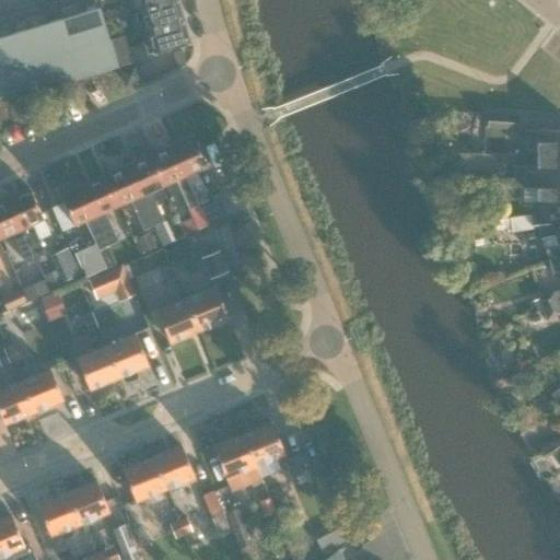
[(131,0),(147,54),(168,48),(189,42),(177,0),(131,0)]
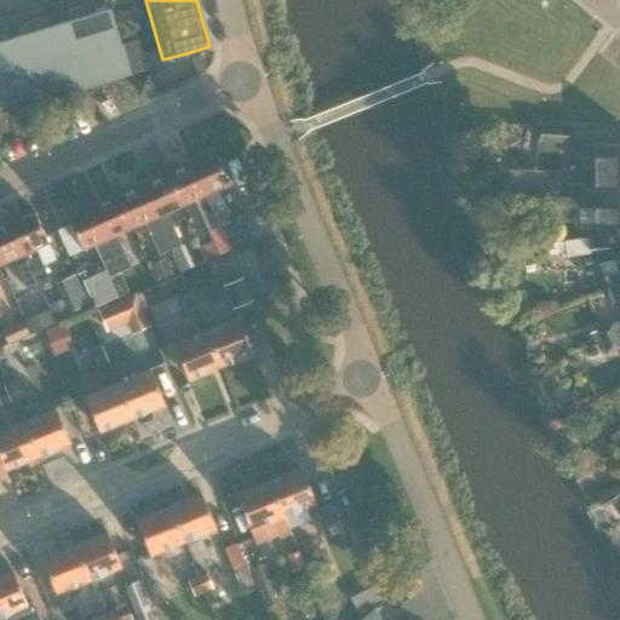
[(122,44),(112,7),(0,40),(0,112),(142,69),(135,40),(122,44)]
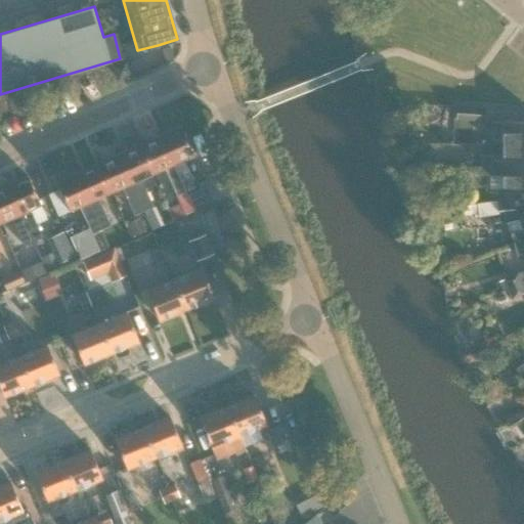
[(456,120),(485,122),(486,108),(457,106),(456,120)]
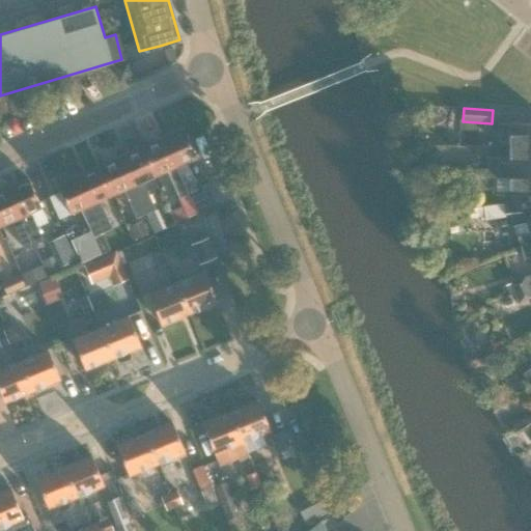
[(530,145),(530,123),(497,123),(497,134),(509,134),(509,146),(530,145)]
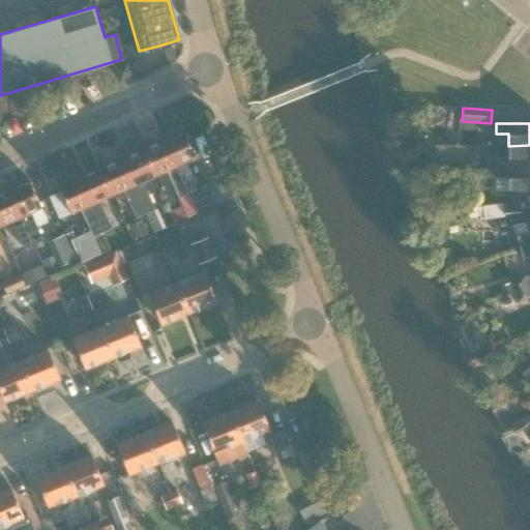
[(206,176),(185,163),(196,157),(183,128),(164,137),(188,195),(197,213),(218,204),(206,176)]
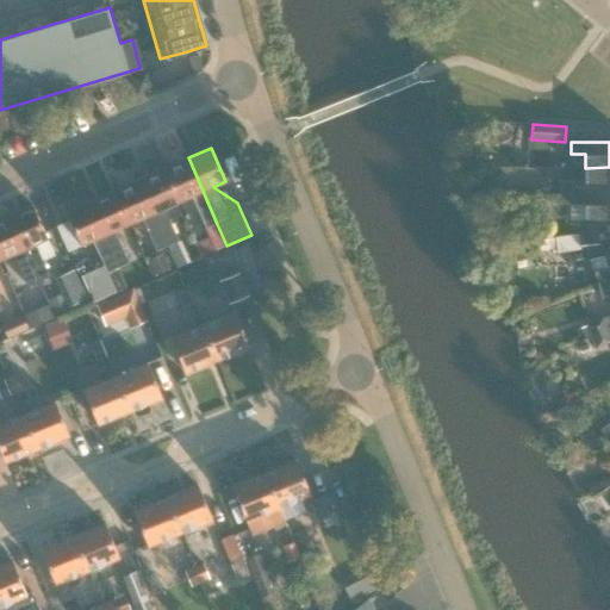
[(217,224),(188,157),(163,168),(178,203),(192,197),(206,229),(217,224)]
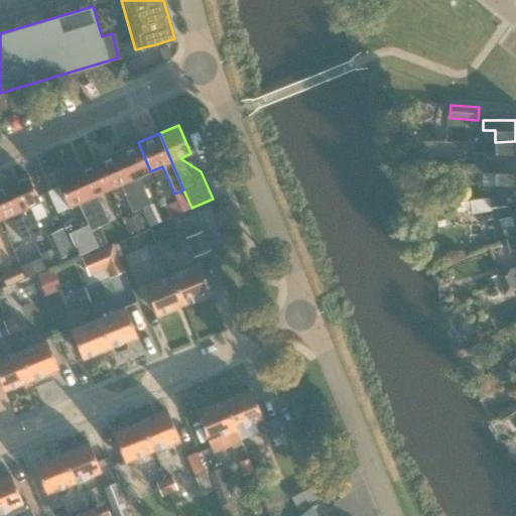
[(515,162),(515,141),(495,142),(494,153),(473,153),(473,163),(515,162)]
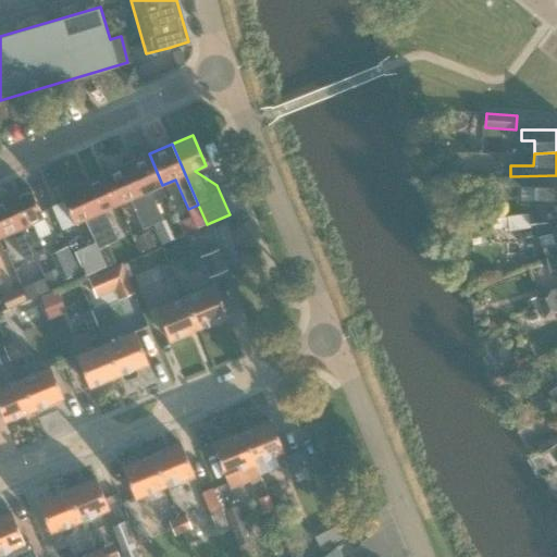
[(152,224),(163,220),(155,201),(165,196),(161,186),(162,185),(149,153),(126,164),(152,224)]
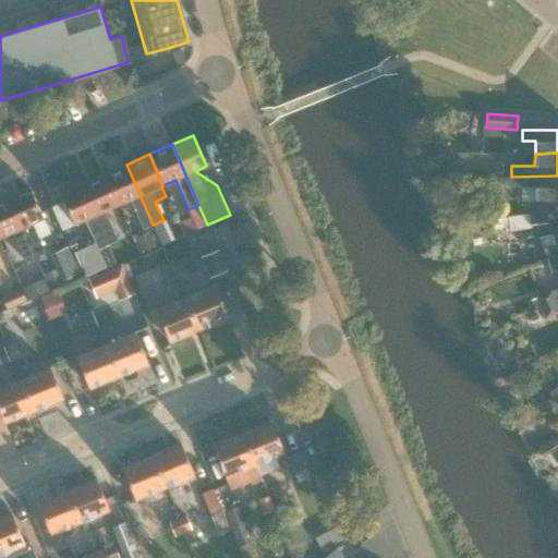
[(144,229),(153,225),(126,165),(104,174),(118,205),(131,199),(144,229)]
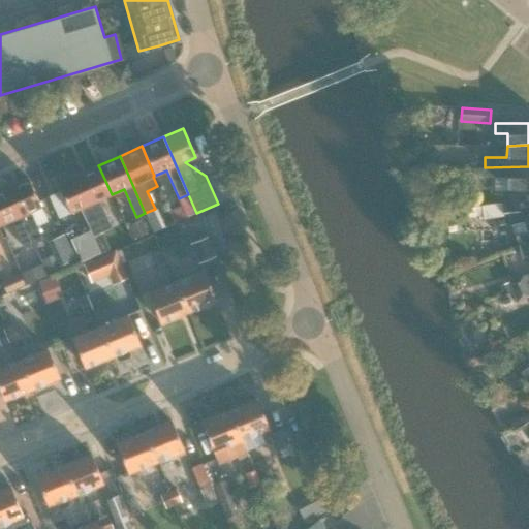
[(100,199),(112,194),(98,165),(76,175),(102,231),(113,227),(100,199)]
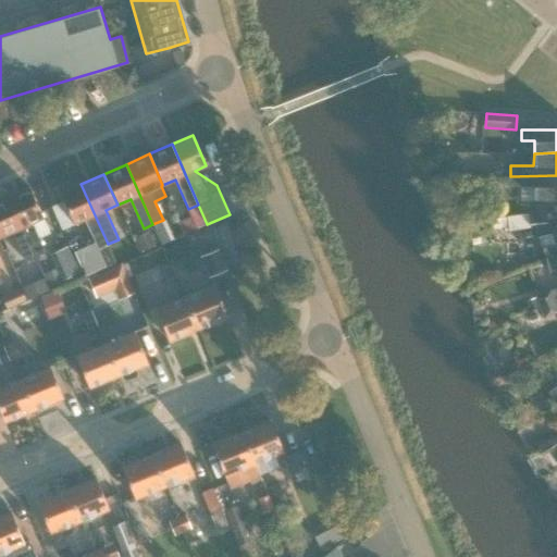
[(556,199),(556,175),(510,176),(510,186),(533,186),(533,199),(556,199)]
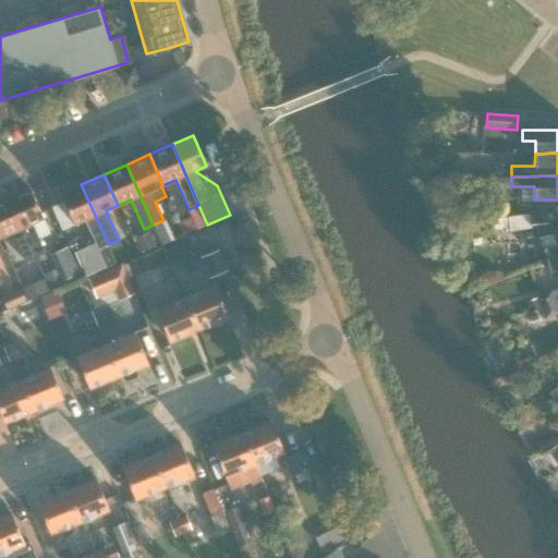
[(98,249),(108,244),(81,184),(61,193),(75,227),(86,221),(92,233),(98,249)]
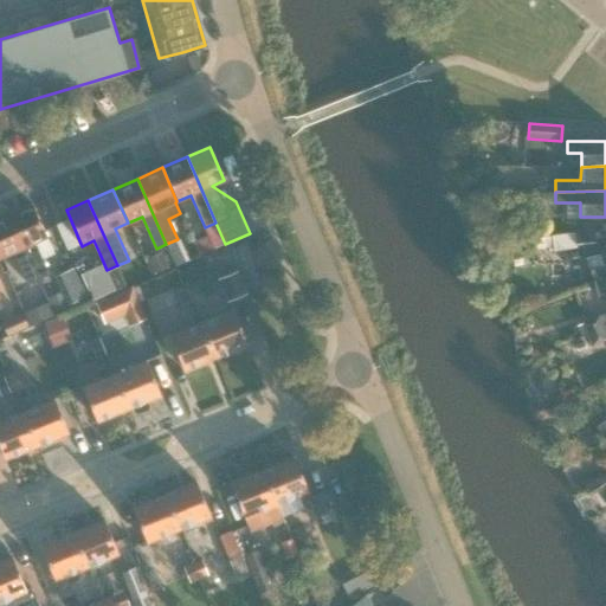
[(43,258),(36,243),(49,237),(33,204),(10,214),(39,279),(50,275),(43,258)]
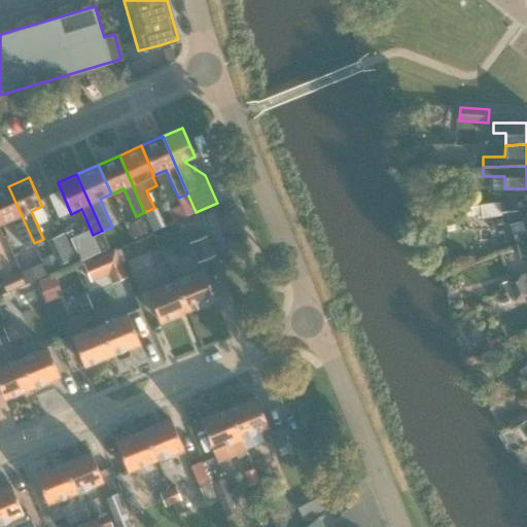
[(25,247),(34,243),(8,186),(0,189),(0,223),(0,224),(12,219),(25,247)]
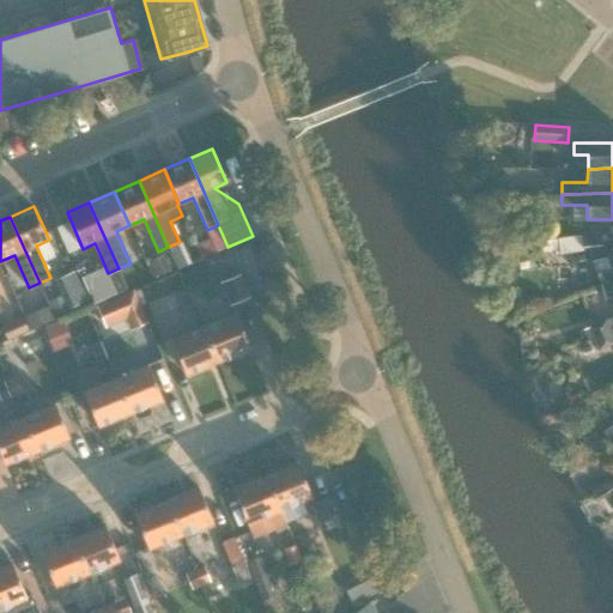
[(218,225),(207,230),(217,252),(228,247),(218,225)]
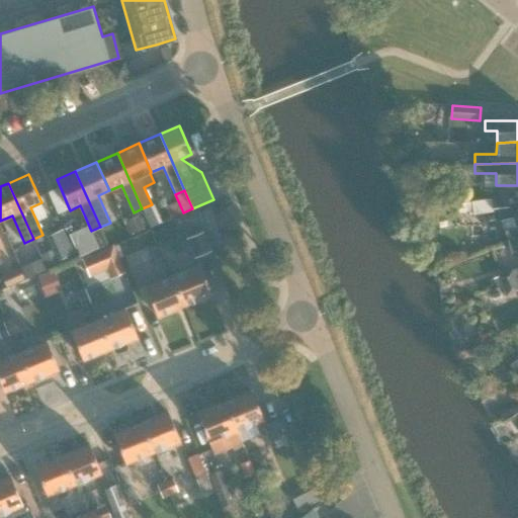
[(472,200),(473,212),(494,209),(492,197),(472,200)]
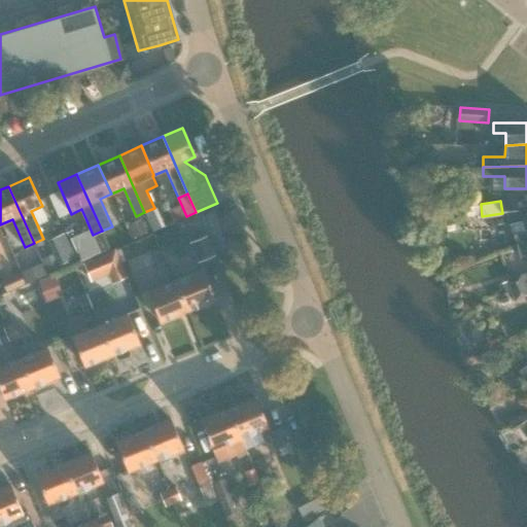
[(519,211),(519,202),(503,202),(503,212),(519,211)]
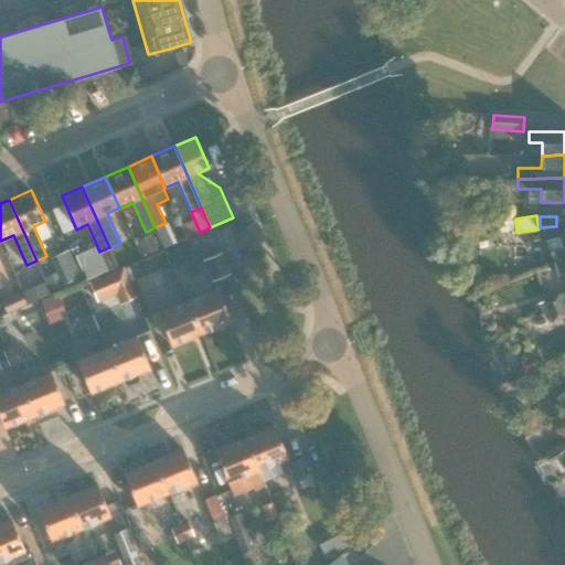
[(177,242),(172,233),(159,238),(163,248),(177,242)]
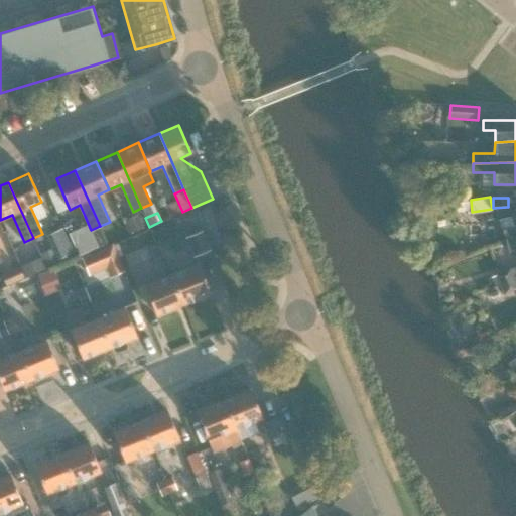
[(515,214),(513,216),(500,219),(506,240),(515,237),(515,214)]
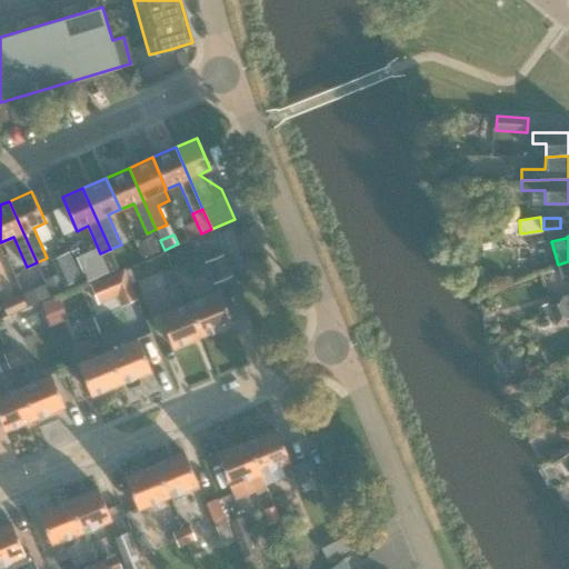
[(159,250),(152,237),(138,242),(145,257),(159,250)]
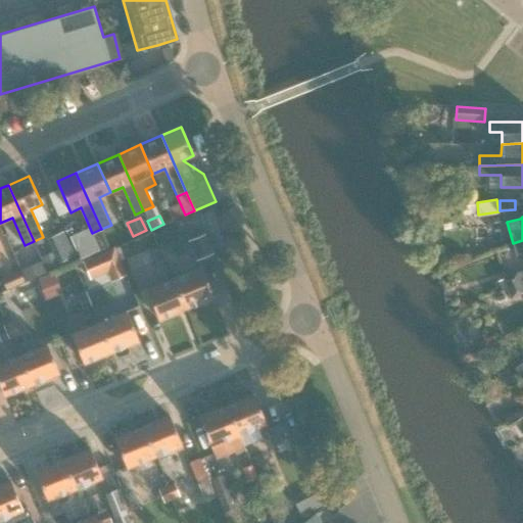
[(189,240),(205,233),(201,224),(185,231),(189,240)]
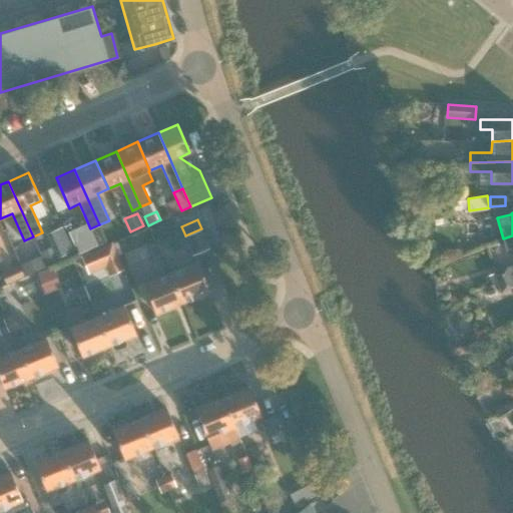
[(168,221),(152,228),(158,241),(174,234),(168,221)]
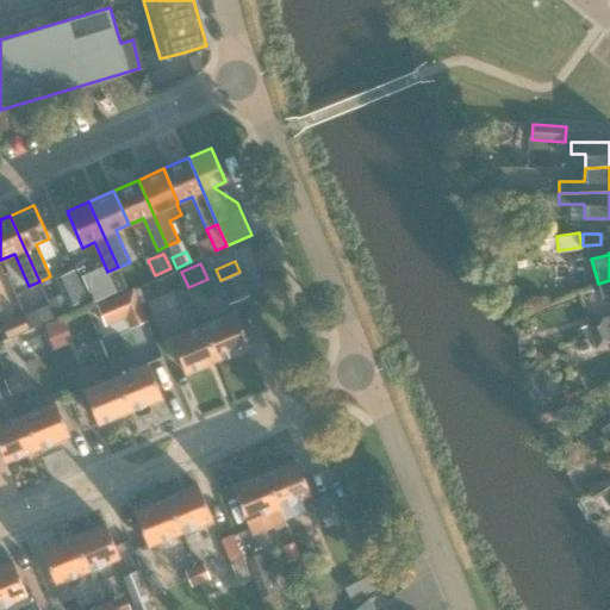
[(118,267),(107,272),(111,279),(117,292),(126,287),(118,267)]
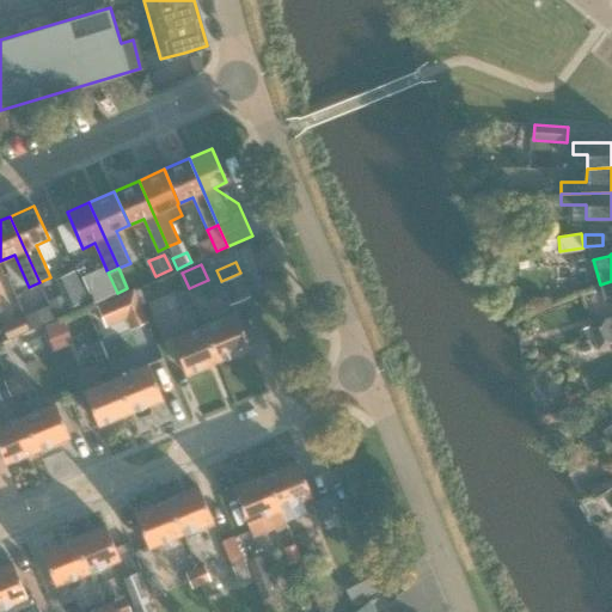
[(89,299),(77,273),(62,279),(73,305),(89,299)]
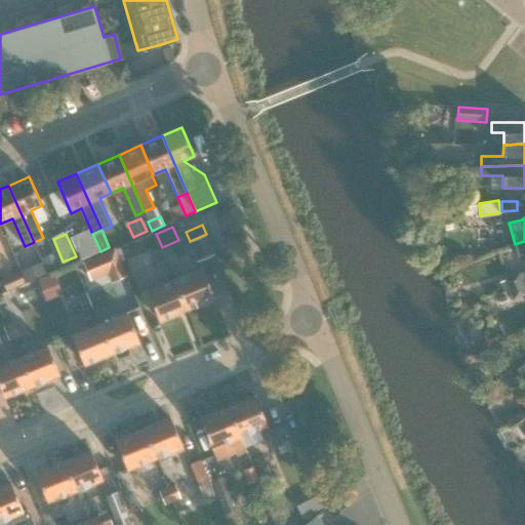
[(190,242),(198,261),(214,254),(206,235),(190,242)]
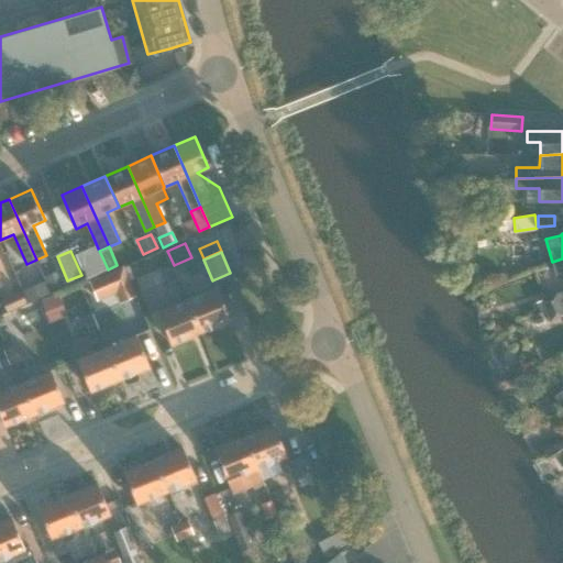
[(108,269),(102,257),(80,266),(87,279),(108,269)]
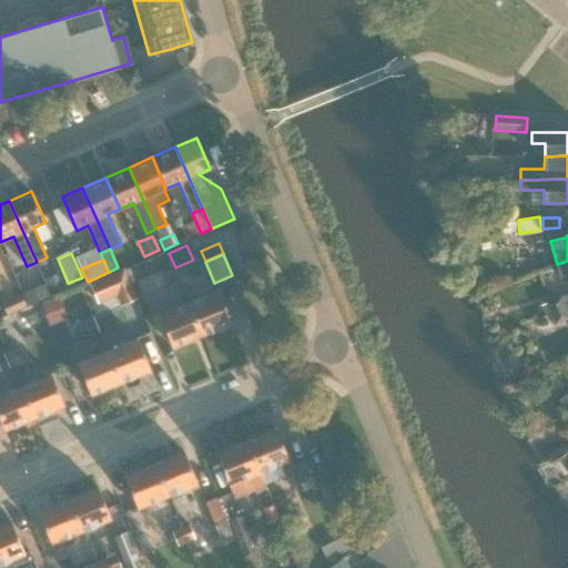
[(567,261),(557,264),(560,276),(567,274),(567,261)]
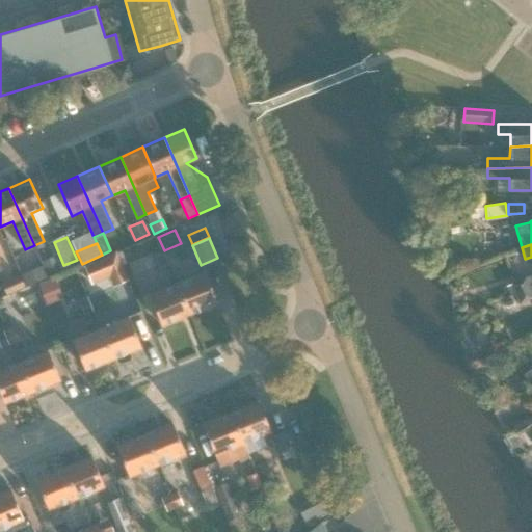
[(181,260),(194,255),(191,245),(178,251),(181,260)]
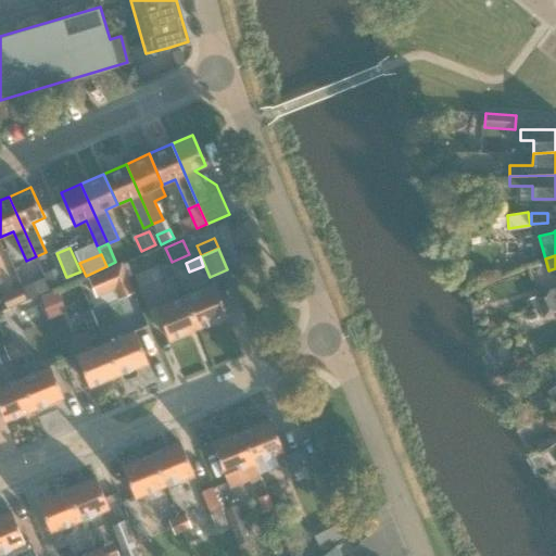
[(106,269),(115,290),(118,299),(134,292),(122,263),(106,269)]
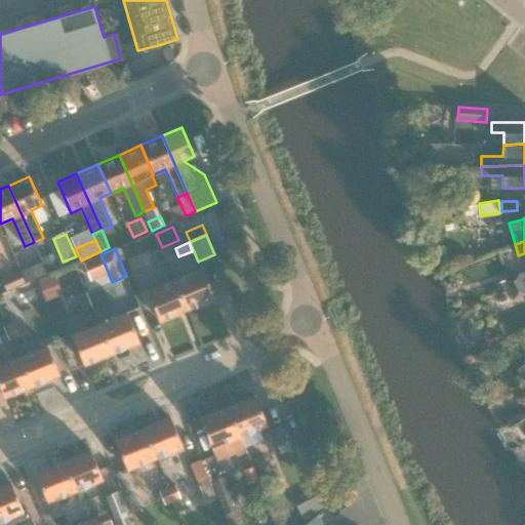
[(166,260),(161,249),(152,252),(157,265),(166,260)]
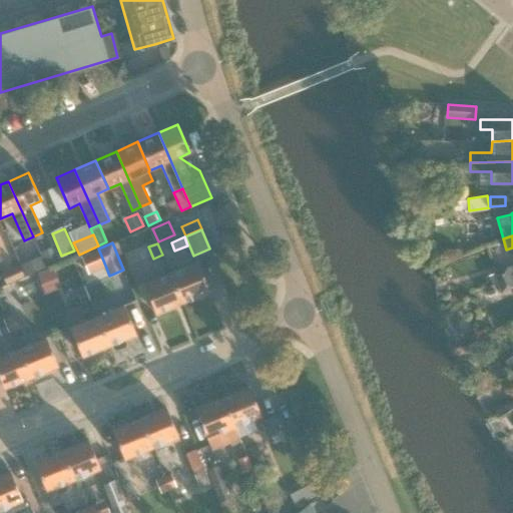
[(58,262),(52,246),(41,251),(47,267),(58,262)]
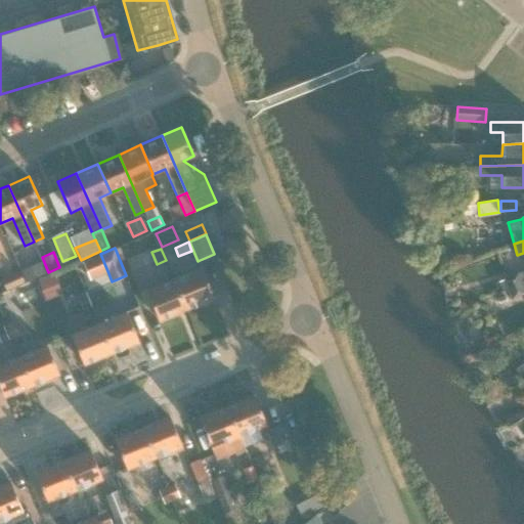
[(91,280),(108,273),(100,254),(83,261),(91,280)]
